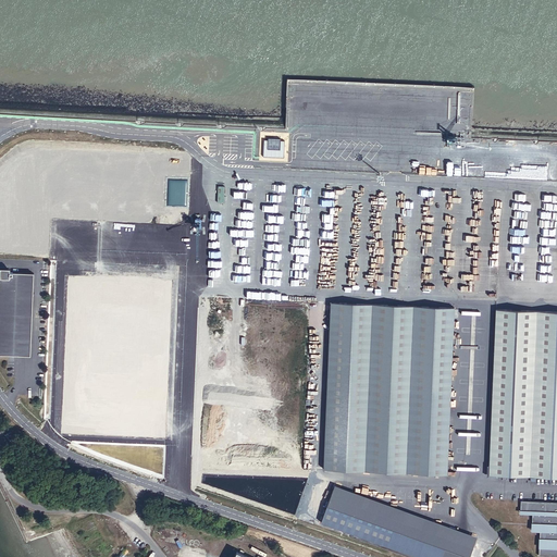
[(0,350),(31,353),(35,271),(1,269),(0,285),(0,350)]
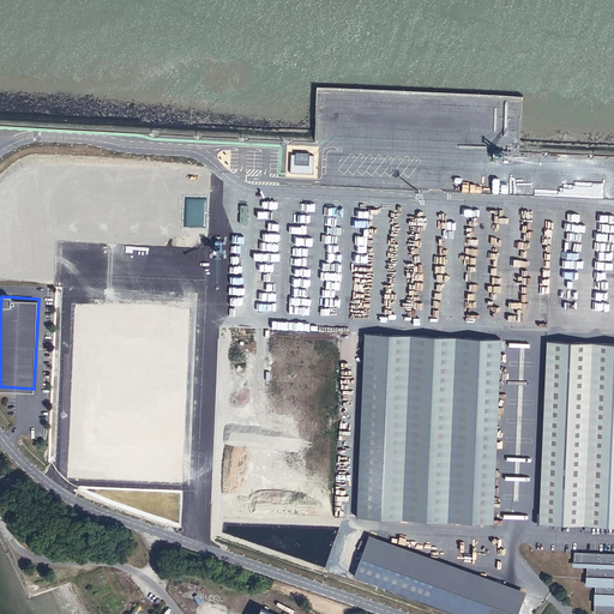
[(498,339),(363,335),(357,519),(492,523),(498,339)]
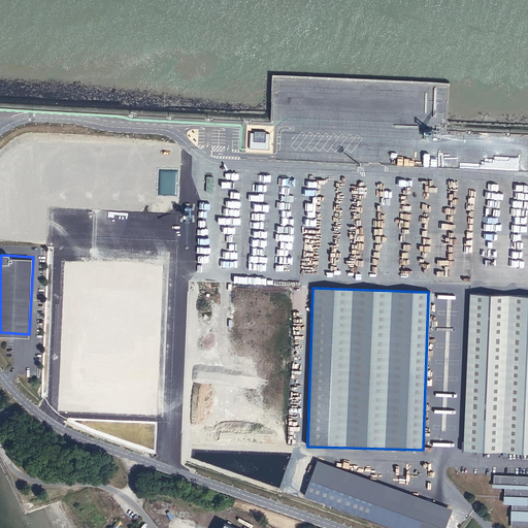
[(527,295),(468,293),(463,441),(463,450),(471,450),(527,452),(527,295)]
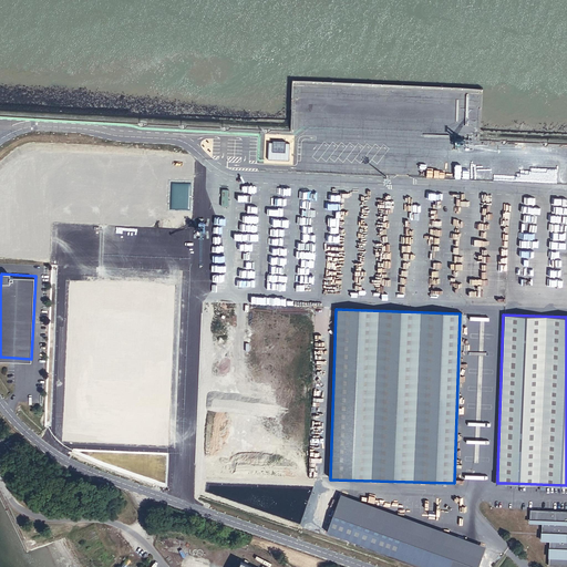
[(497,483),(497,474),(495,474),(494,486),(506,486),(506,483),(497,483)]
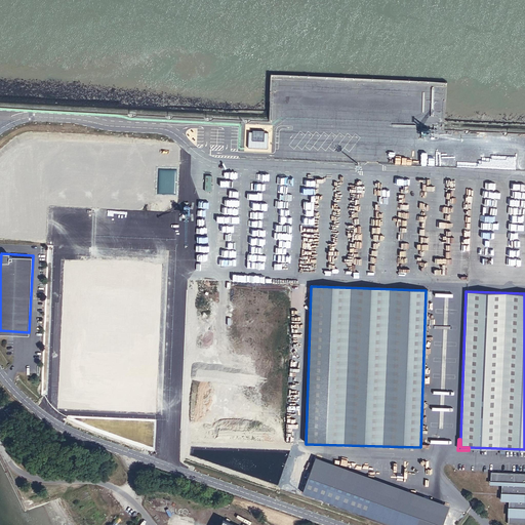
[(524,472),(490,472),(489,481),(501,482),(500,483),(500,493),(509,493),(508,499),(508,523),(524,523),(524,472)]
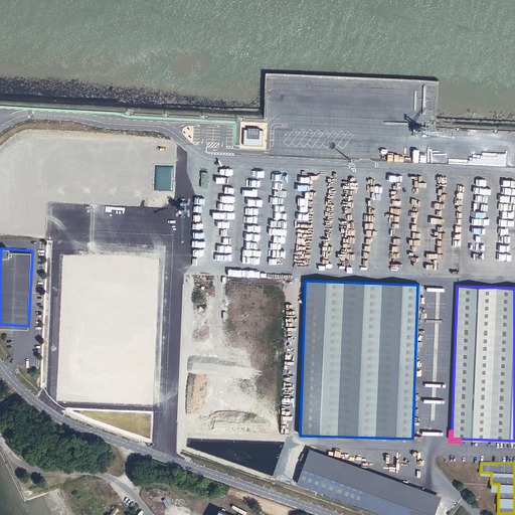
[(298,484),(317,491),(321,479),(345,487),(340,499),(386,514),(408,514),(411,507),(303,469),(298,484)]
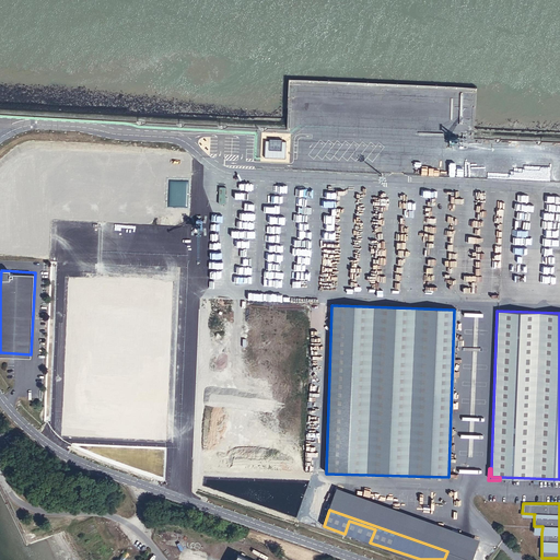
[(349,521),(345,534),(370,543),(375,529),(349,521)]
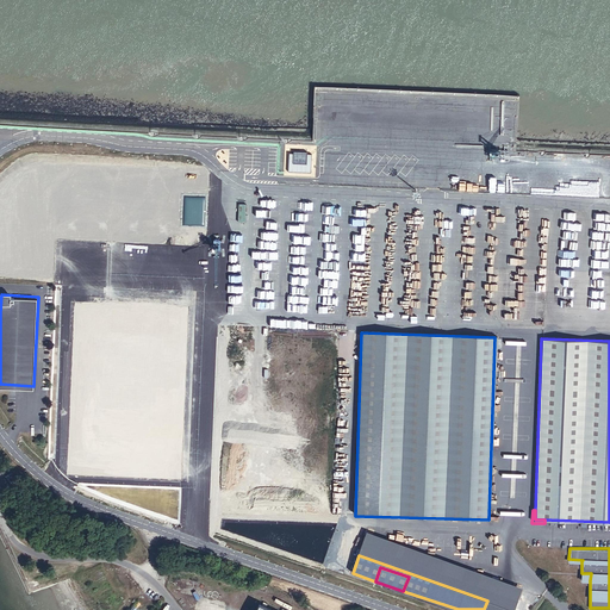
[(272,607),(279,609),(303,609),(305,605),(278,592),(272,607)]
